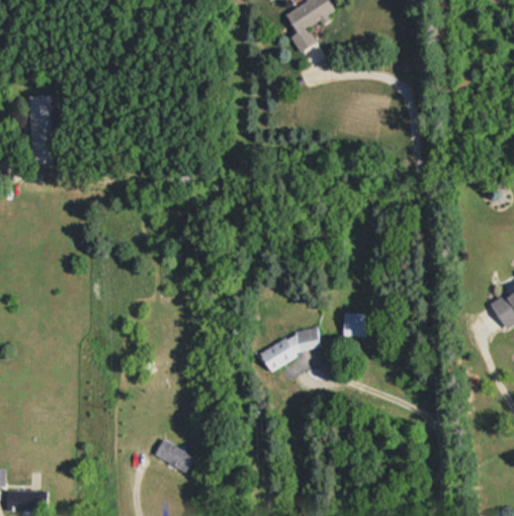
[(306,27),(336,10),(329,0),(308,0),(285,14),(296,32),(289,37),(300,53),(315,43),(306,27)]
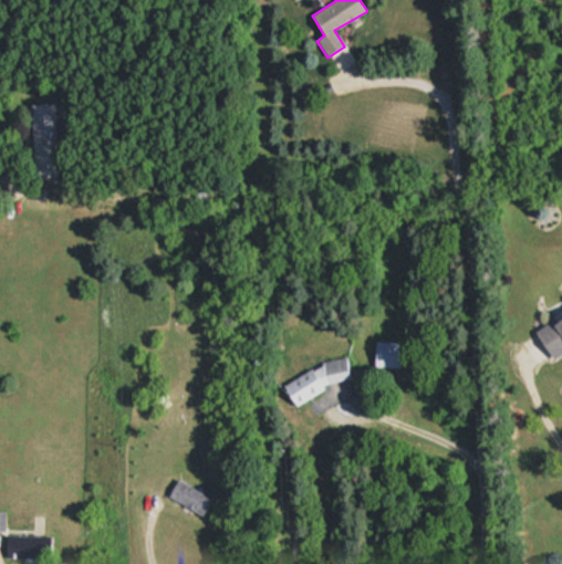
[(55,178),(55,104),(32,104),(32,178),(55,178)]
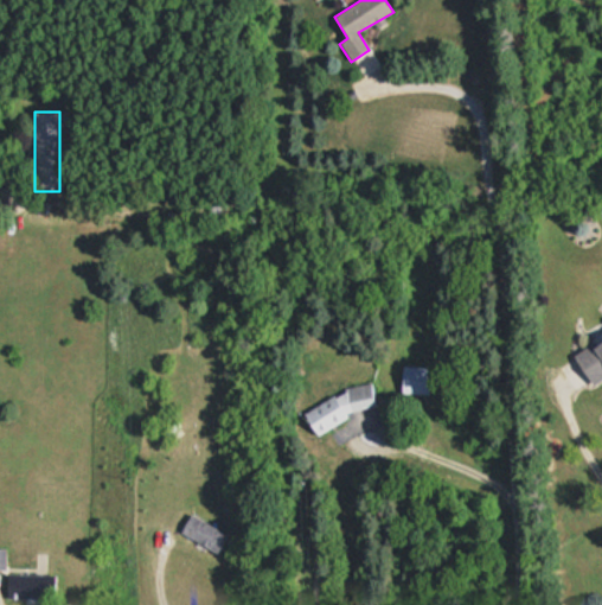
[(601,377),(601,336),(574,352),(593,384),(601,377)]
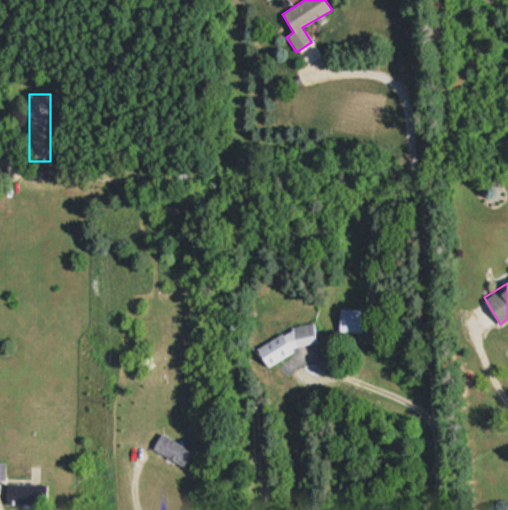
[(361,310),(338,310),(338,333),(361,333),(361,310)]
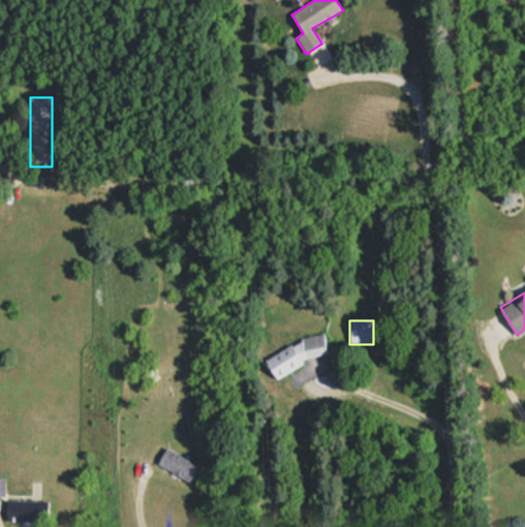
[(330,358),(325,337),(267,351),(272,372),(330,358)]
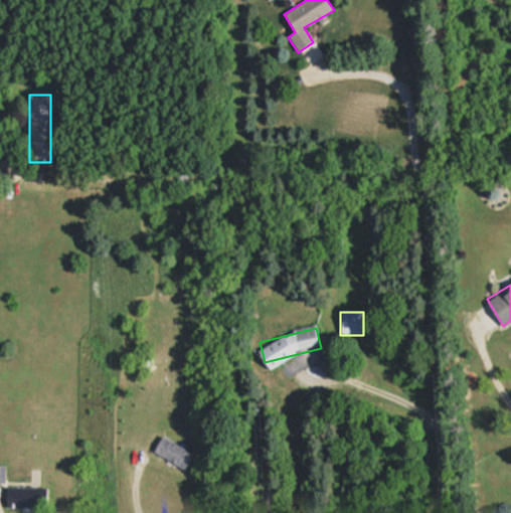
[(152,453),(184,469),(193,453),(160,437),(152,453)]
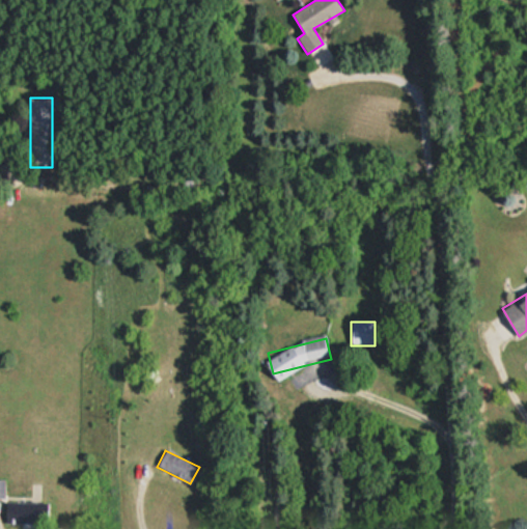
[(47,503),(4,503),(4,524),(47,524),(47,503)]
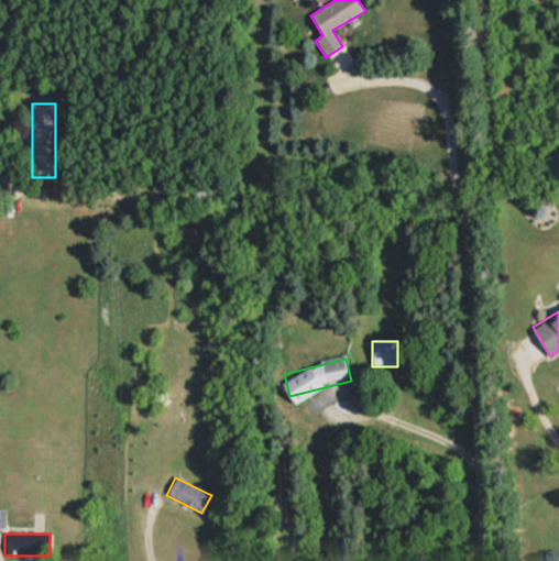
All buildings are outlined.
